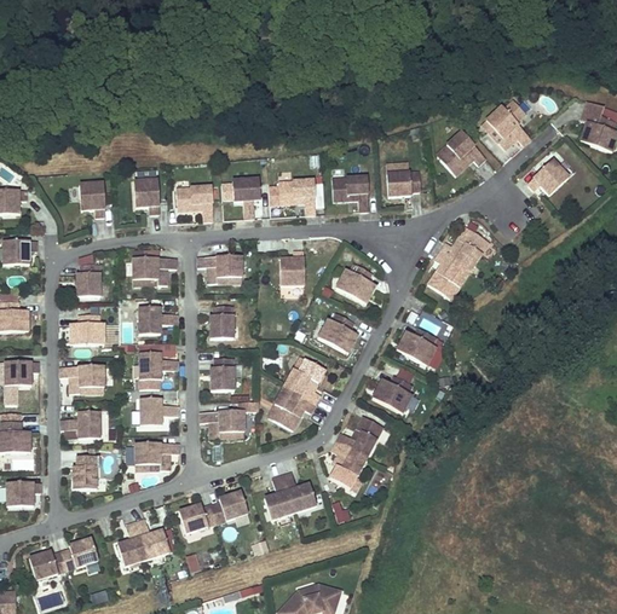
[(525,146),(532,139),(503,106),(488,121),(494,128),(490,132),(507,150),(515,143),(511,139),(515,135),(519,139),(525,146)]
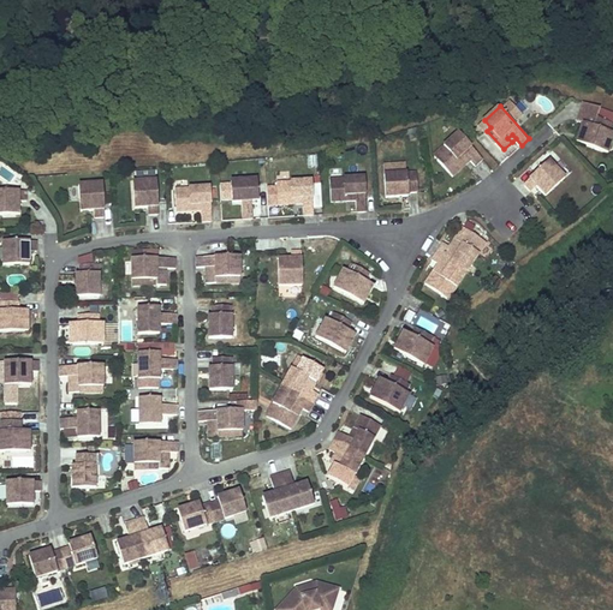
[(612,139),(611,139),(612,130),(612,120),(594,114),(591,124),(583,120),(579,131),(584,133),(582,142),(611,151),(612,144),(612,139)]
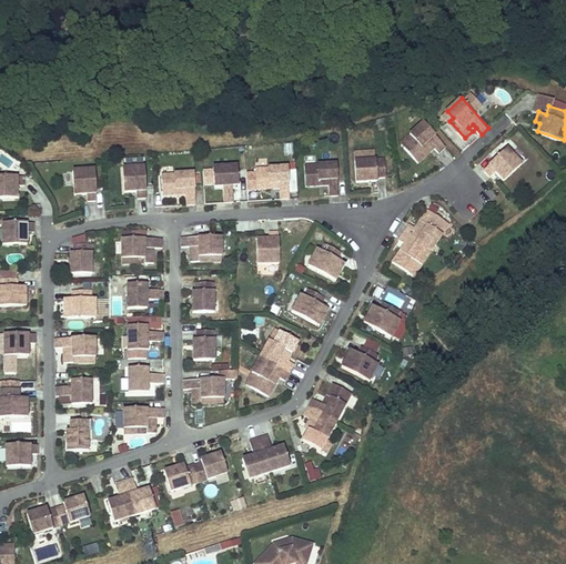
[(453,118),(447,111),(444,114),(450,121),(453,118)]
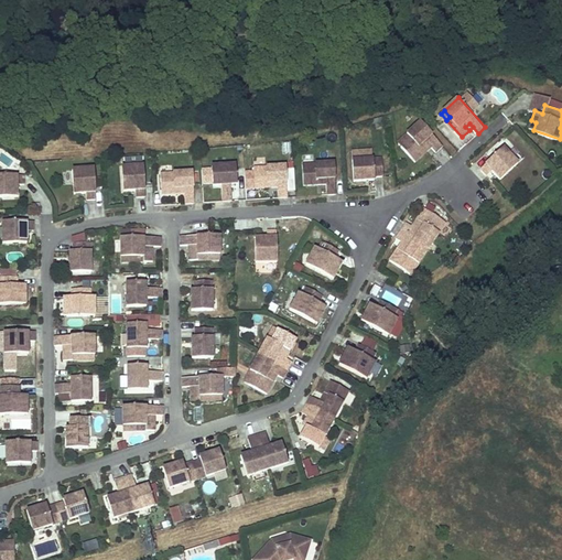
[(439,150),(445,143),(422,120),(409,132),(412,136),(403,146),(418,160),(428,151),(425,149),(431,143),(433,146),(439,150)]
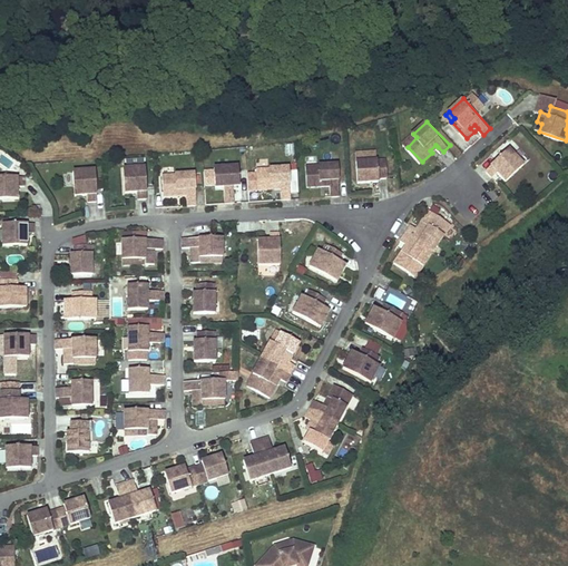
[(417,137),(413,134),(404,143),(408,147),(417,137)]
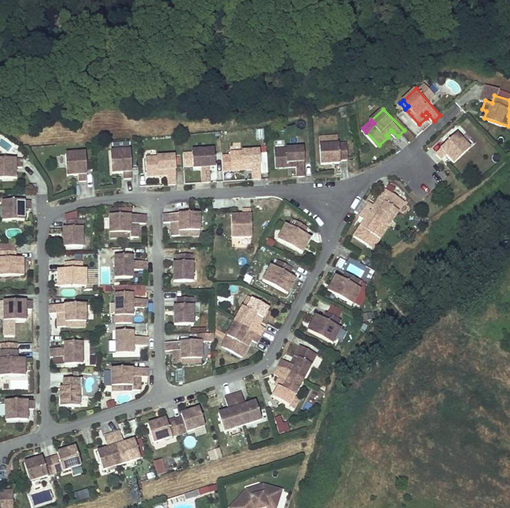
[(460,132),(438,152),(444,158),(448,154),(455,162),(473,146),(460,132)]
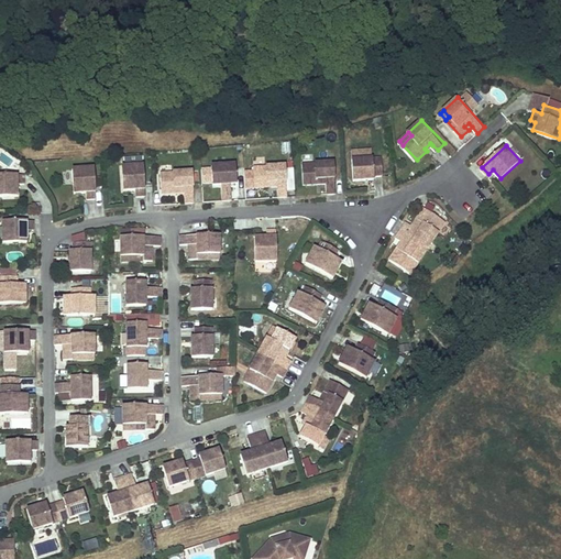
[(374,176),(383,175),(380,157),(351,163),(354,184),(375,179),(374,176)]
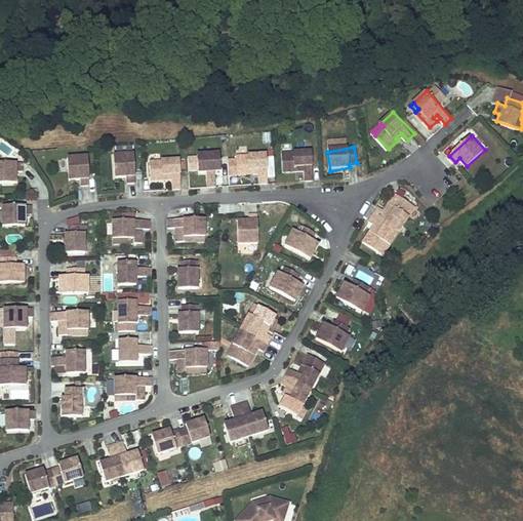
[(127,181),(135,179),(133,150),(114,151),(116,175),(126,174),(127,181)]
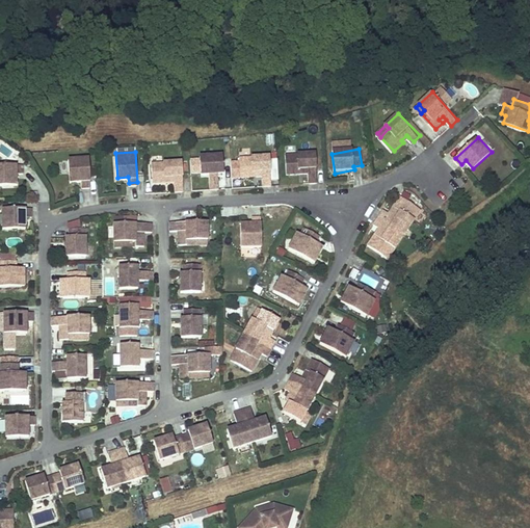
[(309,181),(317,181),(316,152),(286,153),(287,173),(308,172),(309,181)]
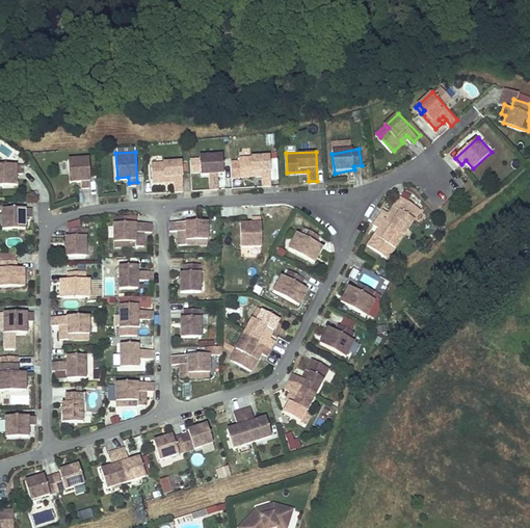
[(82,184),(90,184),(88,153),(69,155),(71,179),(81,178),(82,184)]
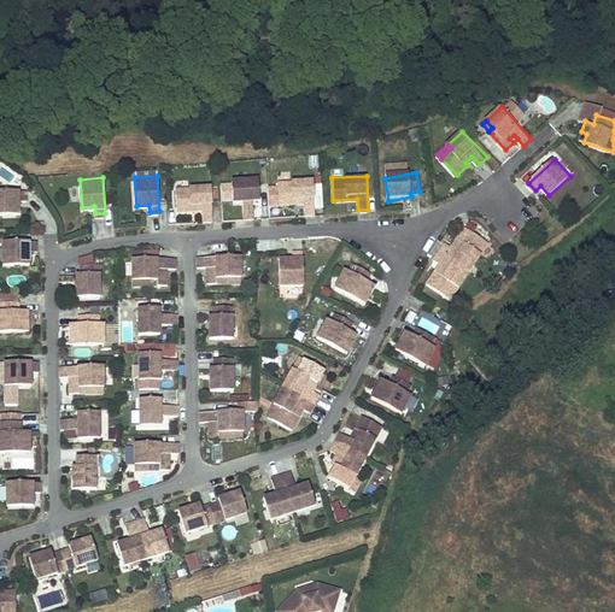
[(242,217),(252,216),(252,199),(259,199),(258,177),(233,178),(234,200),(241,200),(242,217)]
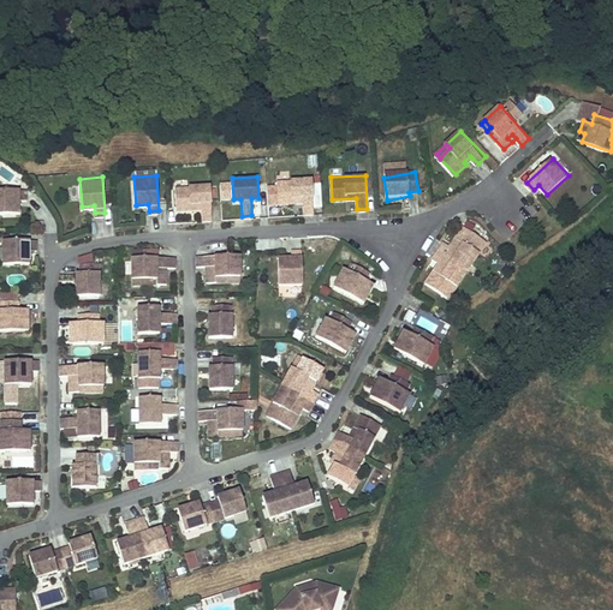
[(304,213),(315,211),(313,178),(278,180),(279,202),(304,201),(304,213)]
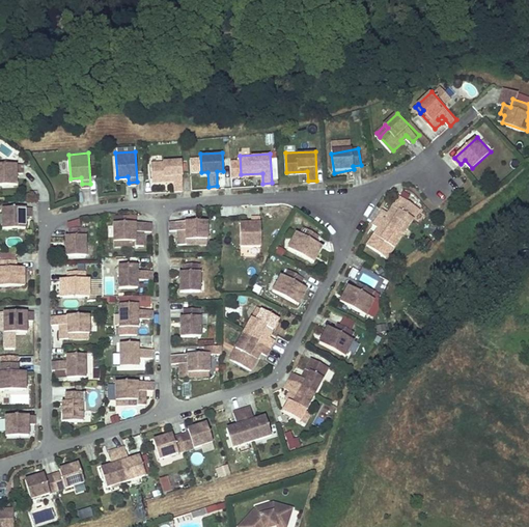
[(173,189),(182,188),(181,159),(150,161),(151,179),(172,178),(173,189)]
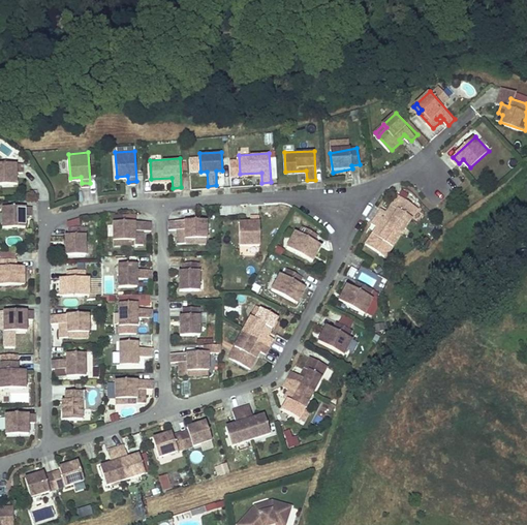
[(24,170),(24,160),(0,160),(0,180),(18,181),(18,170),(24,170)]
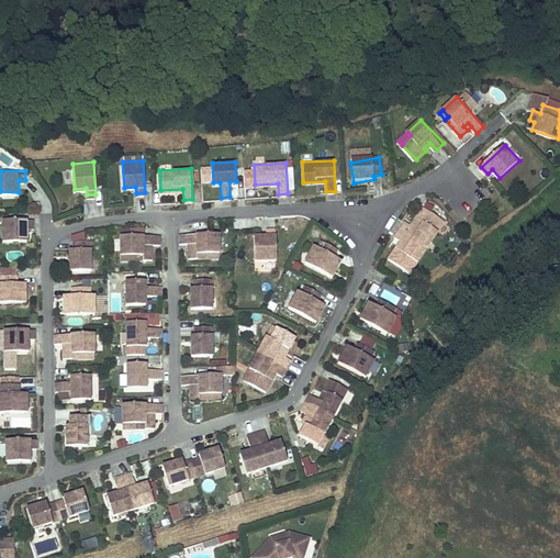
[(406,221),(401,229),(424,244),(434,229),(430,226),(437,215),(424,207),(416,218),(420,220),(415,226),(412,224),(406,221)]
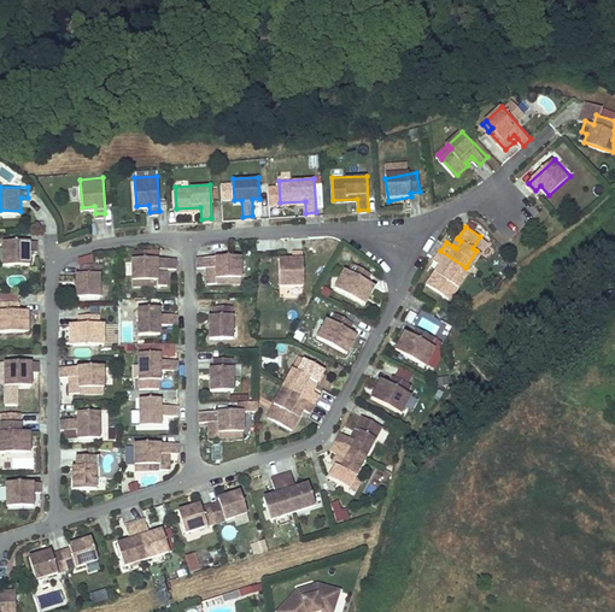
[(480,236),(473,248),(476,251),(485,240),(480,236)]
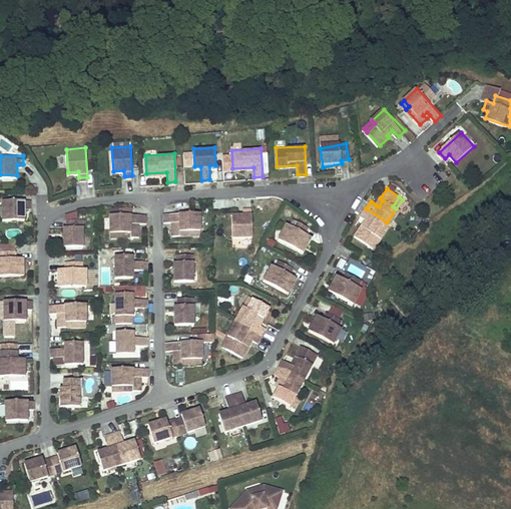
[(31,206),(31,197),(2,197),(2,217),(25,217),(25,206),(31,206)]
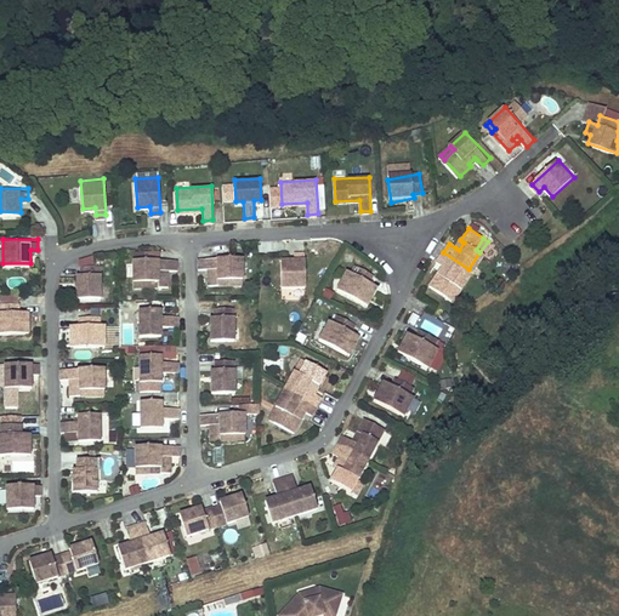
[(305,284),(304,250),(293,251),(294,258),(280,258),(282,285),(305,284)]
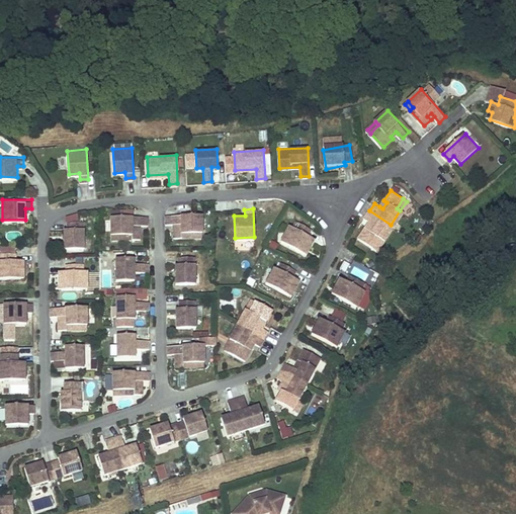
[(391,225),(369,210),(364,218),(370,221),(372,223),(368,229),(366,227),(359,238),(370,246),(377,236),(381,239),(391,225)]
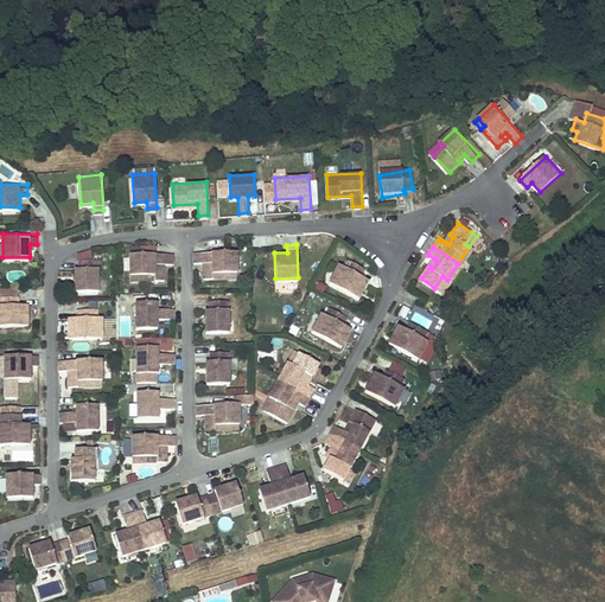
[(174,262),(174,251),(132,253),(132,273),(141,273),(141,279),(165,279),(165,268),(160,268),(160,262),(165,262),(174,262)]
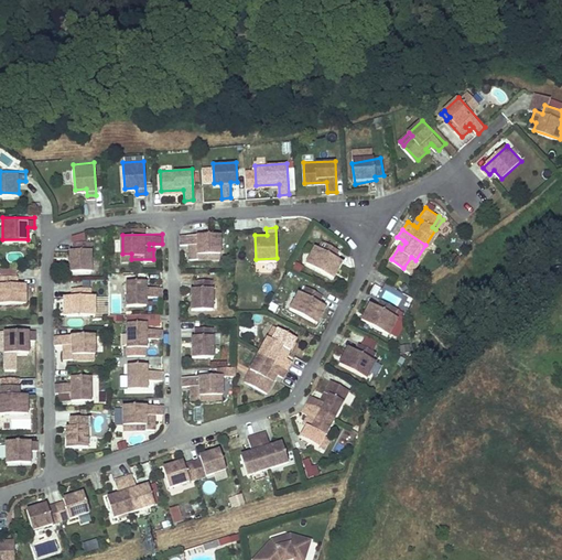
[(222,234),(181,234),(181,244),(190,244),(194,244),(195,248),(190,248),(190,258),(213,258),(213,252),(222,252),(222,234)]
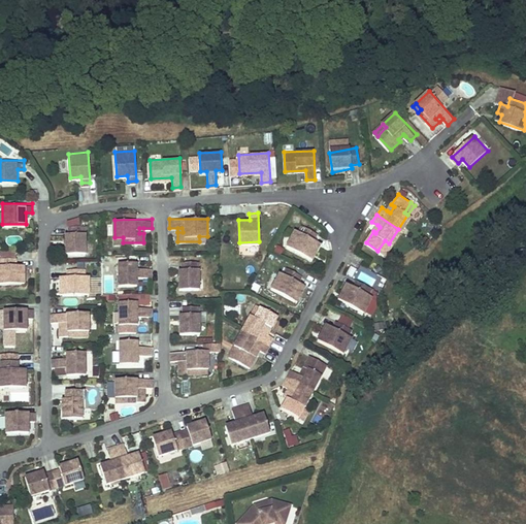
[(87,223),(69,223),(69,231),(66,231),(67,251),(87,251),(87,223)]
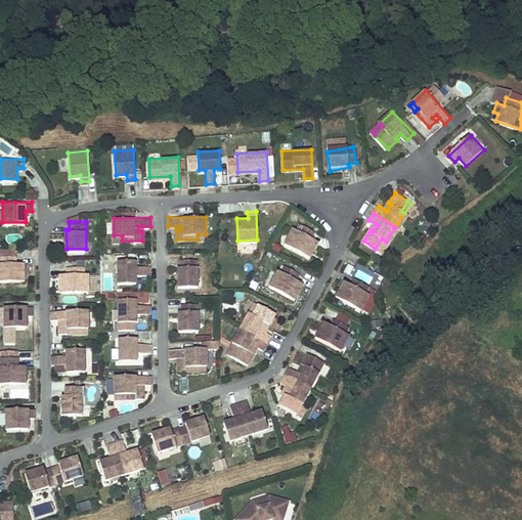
[(320,231),(303,222),(299,230),(296,236),(293,234),(288,244),(311,256),(314,249),(319,251),(323,243),(316,240),(320,231)]
